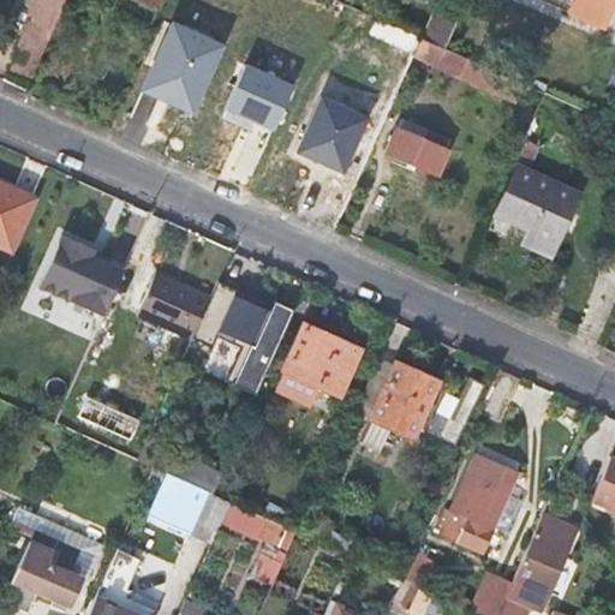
[(33,23),(51,31),(64,0),(31,0),(29,6),(33,23)]
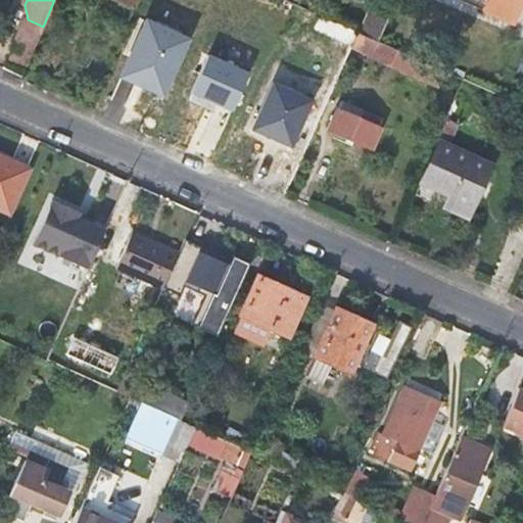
[(388,0),(372,0),(358,32),(378,41),(394,3),(388,0)]
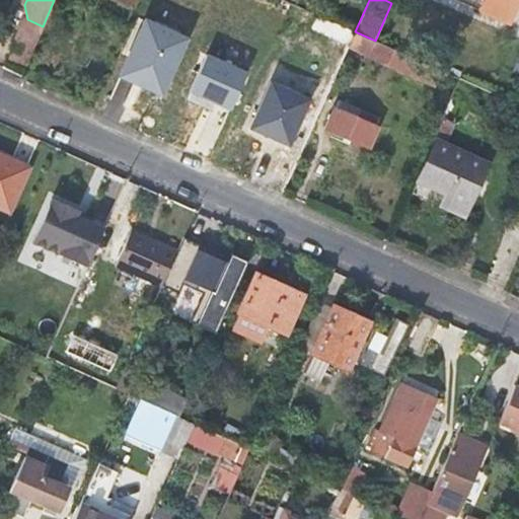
[(510,25),(518,4),(518,0),(457,0),(478,10),(478,11),(510,25)]
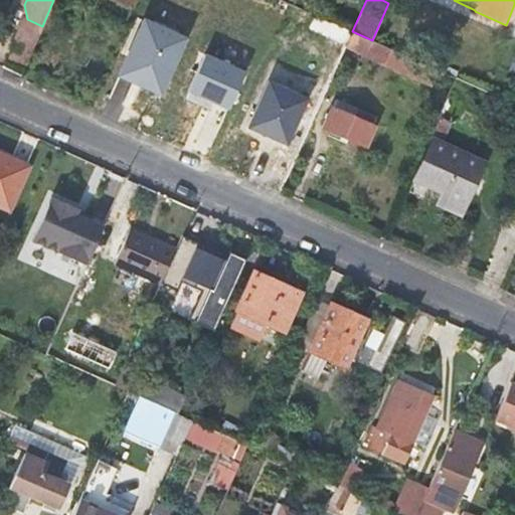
[(298,10),(289,5),(280,21),(290,26),(298,10)]
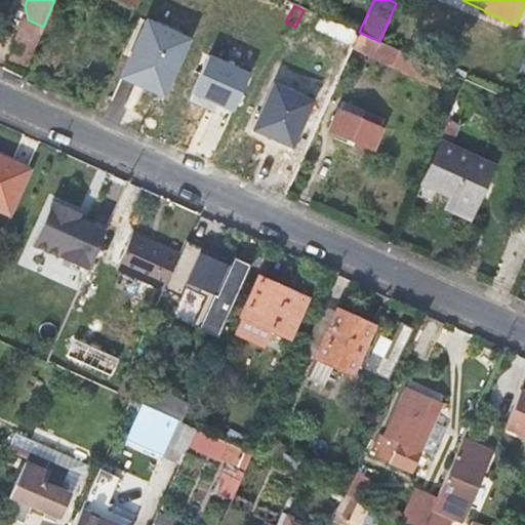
[(28,19),(14,46),(31,54),(43,27),(28,19)]
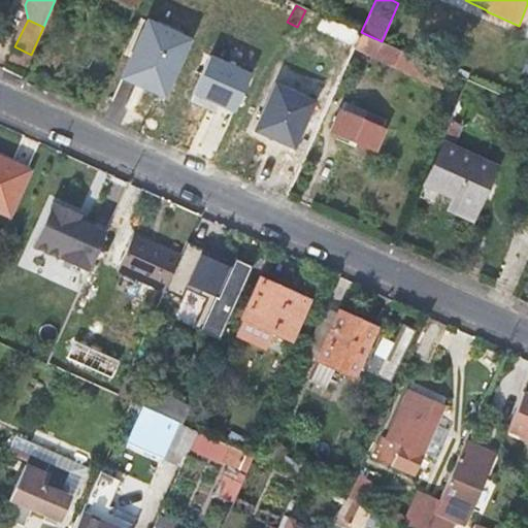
[(187,39),(146,21),(126,67),(150,78),(145,88),(162,95),(187,39)]
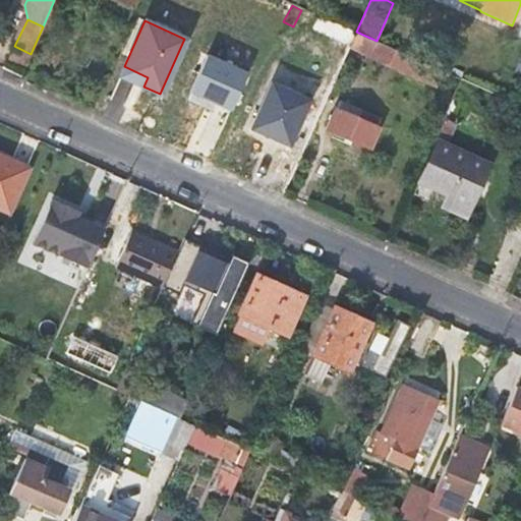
[(448,79),(450,74),(422,62),(377,41),(356,32),(350,46),(436,85),(441,76),(448,79)]
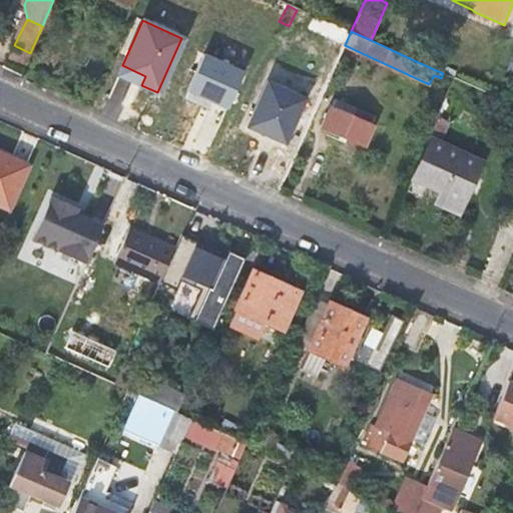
[(242,72),(202,54),(182,97),(208,109),(211,102),(225,108),(242,72)]
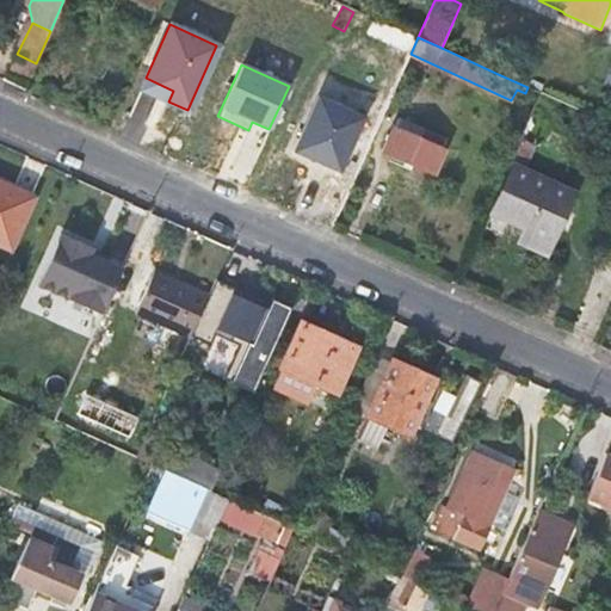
[(173,91),(146,78),(141,88),(168,102),(173,91)]
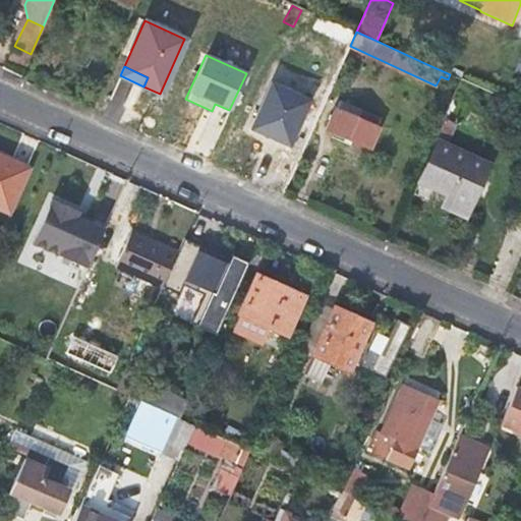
[(289,146),(308,100),(270,82),(249,129),(289,146)]
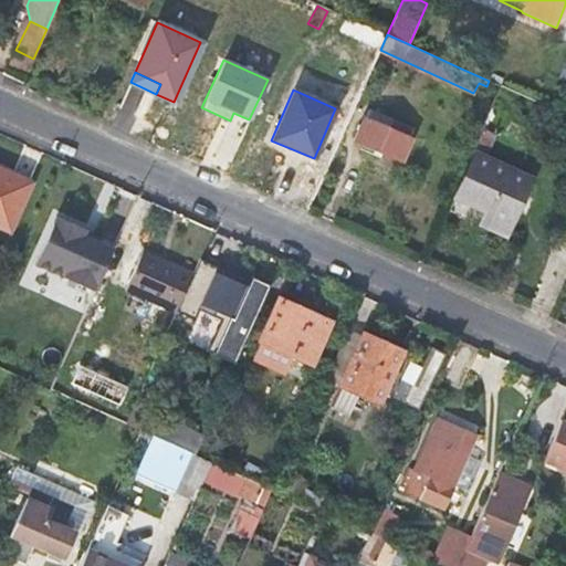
[(411,140),(407,137),(410,129),(369,111),(365,121),(363,118),(353,139),(402,160),(411,140)]
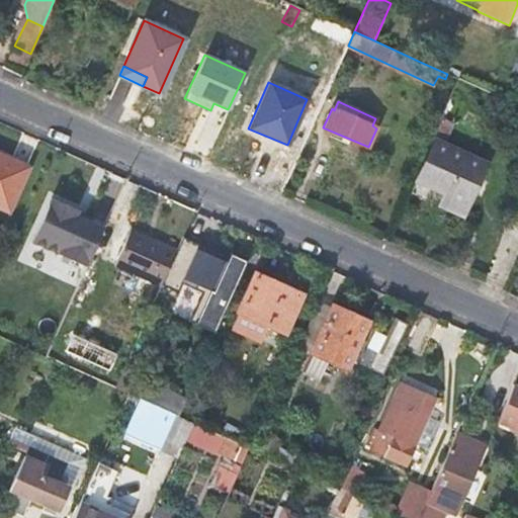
[(443,119),(417,180),(449,194),(445,203),(467,213),(489,165),(445,146),(455,124),(443,119)]
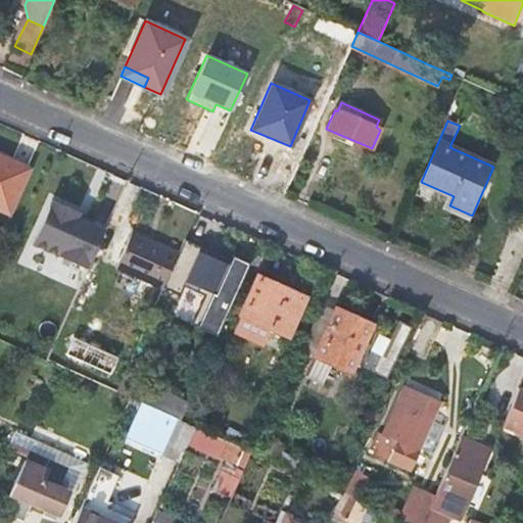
[(0,207),(7,211),(26,171),(0,158),(0,207)]
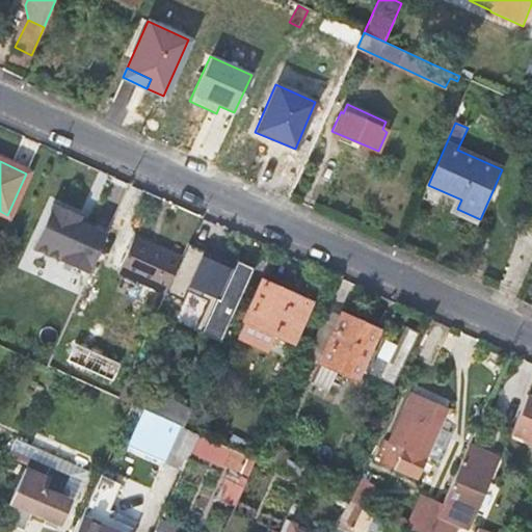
[(79,215),(52,203),(32,247),(88,272),(106,233),(77,220),(79,215)]
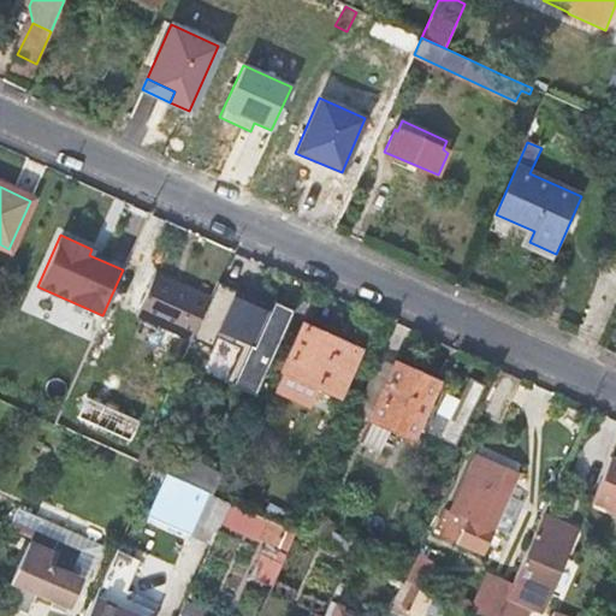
[(136,315),(190,339),(194,333),(209,297),(182,285),(179,289),(153,278),(136,315)]
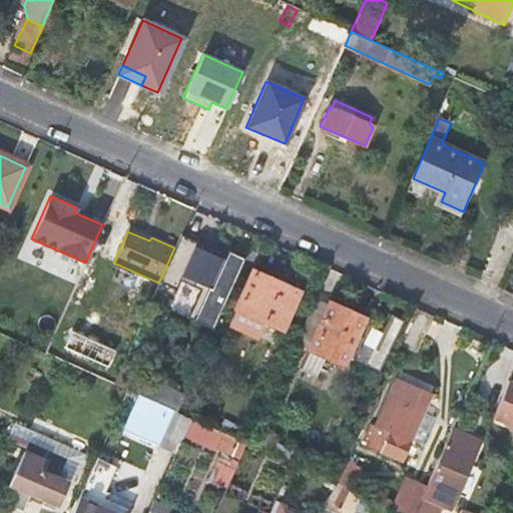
[(227,255),(180,234),(174,247),(161,278),(177,285),(178,280),(208,293),(195,322),(214,330),(245,259),(229,250),(227,255)]
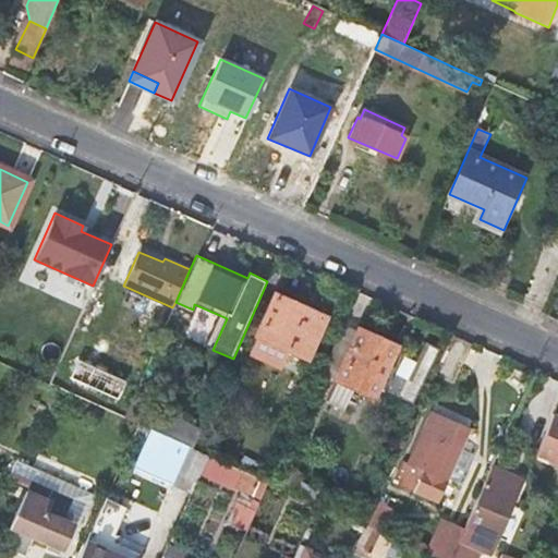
[(326,318),(275,295),(257,335),(308,358),(326,318)]
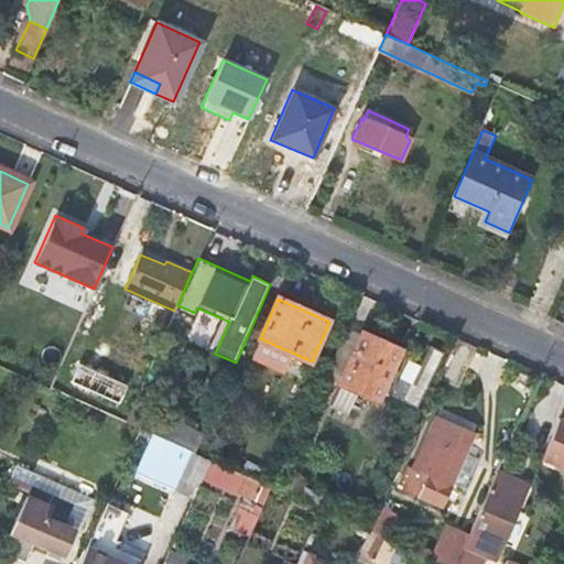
[(401,351),(360,334),(338,382),(342,384),(333,405),(347,412),(357,391),(379,400),(401,351)]
